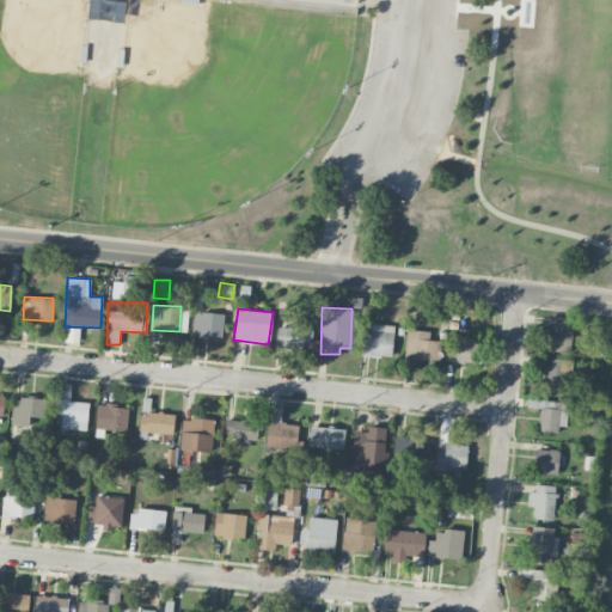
[(193,313),(193,337),(222,337),(224,313),(193,313)]
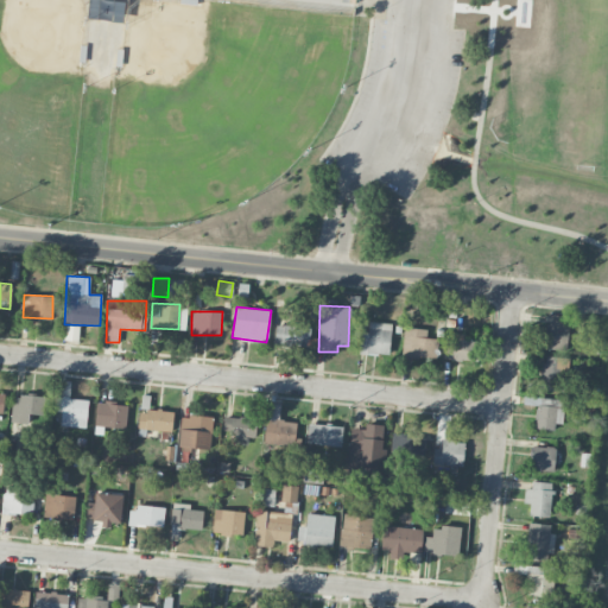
[(569,316),(549,315),(548,349),(567,349),(569,316)]
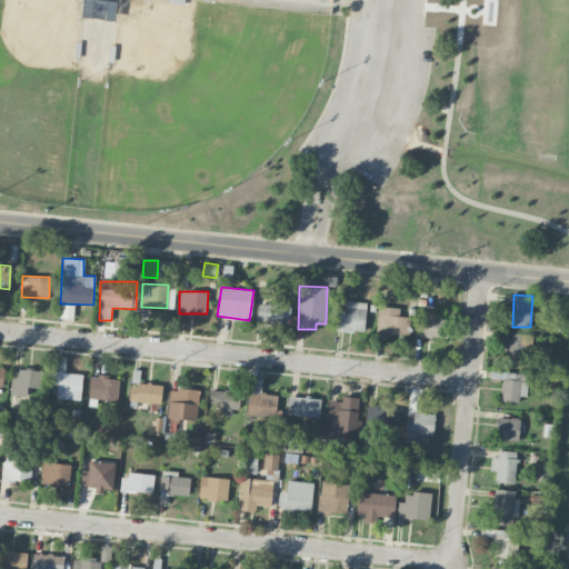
[(367,303),(345,300),(343,311),(338,310),(336,329),(363,332),(367,303)]
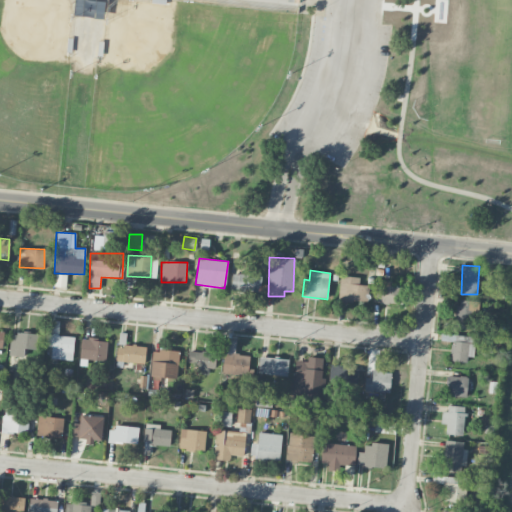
[(231,291),(261,291),(261,274),(232,274),(231,291)]
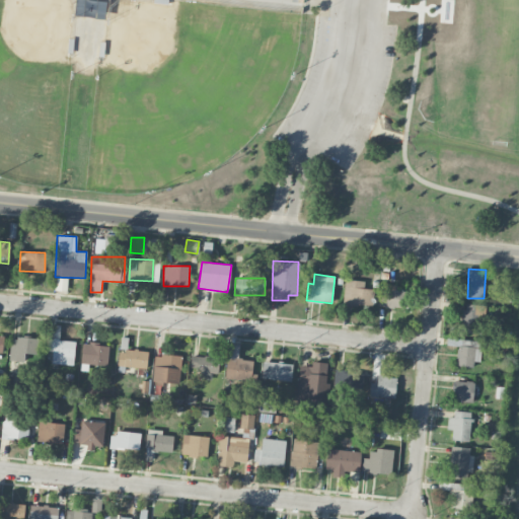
[(364,288),(364,280),(345,280),(344,304),(373,305),(374,289),(364,288)]
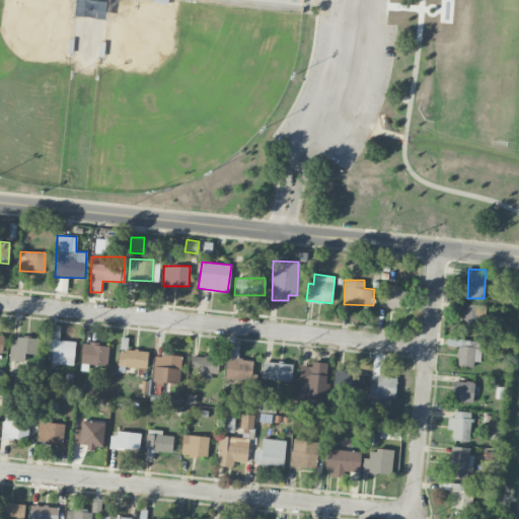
[(409,307),(410,291),(396,290),(397,284),(380,284),(378,306),(409,307)]
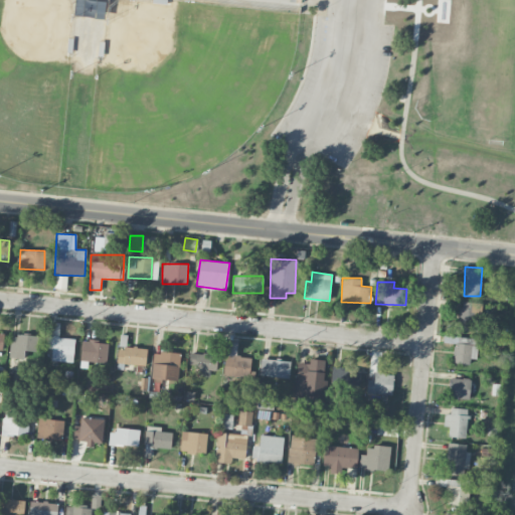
[(480,303),(459,302),(458,329),(479,330),(480,303)]
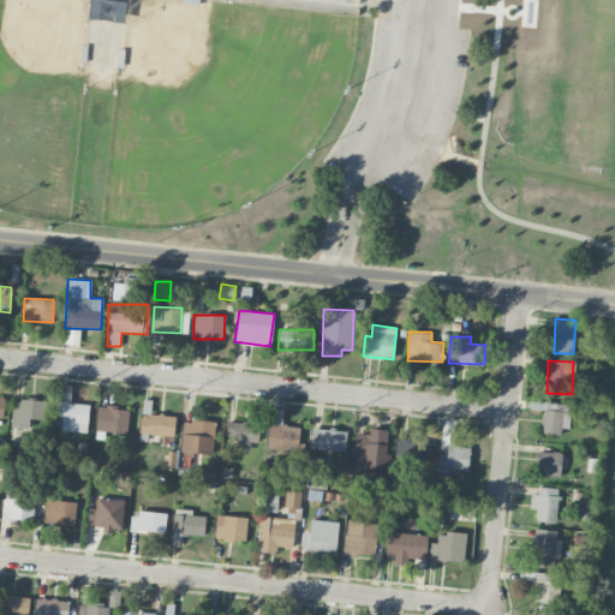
[(88,433),(89,404),(71,402),(71,384),(57,384),(55,416),(63,416),(61,431),(88,433)]
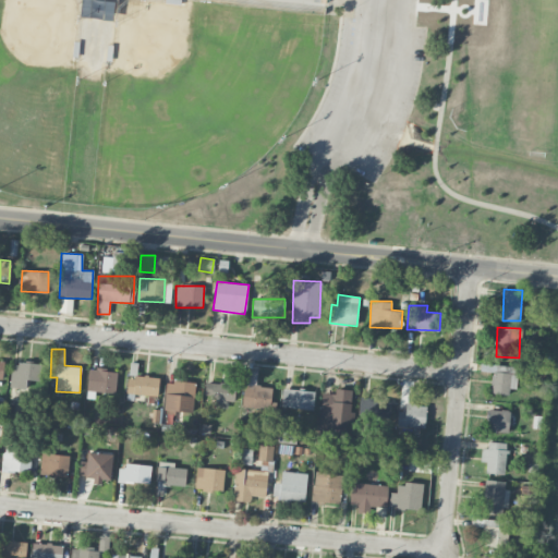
[(10,388),(25,389),(26,380),(39,380),(40,364),(11,362),(10,388)]
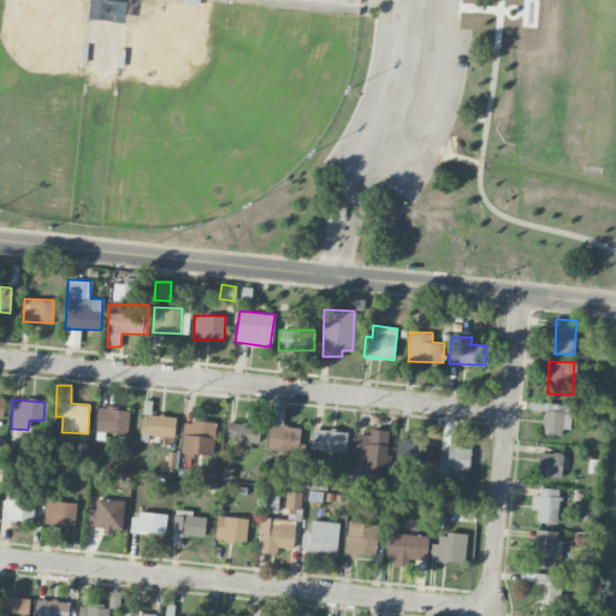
[(542,432),(568,434),(570,404),(531,402),(529,409),(543,410),(542,432)]
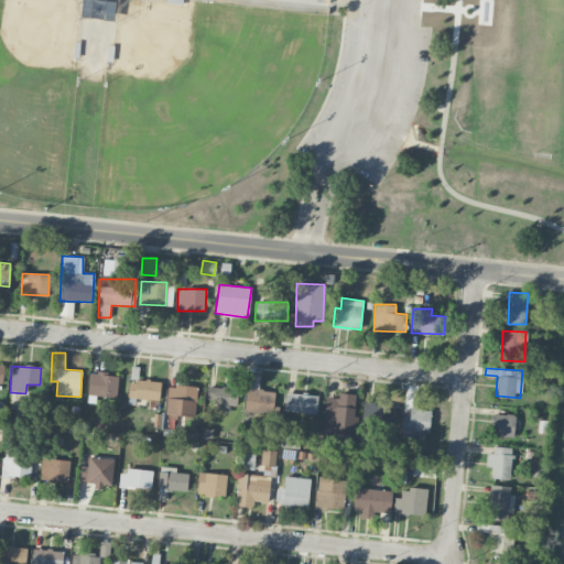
[(117,397),(118,373),(89,372),(88,396),(117,397)]
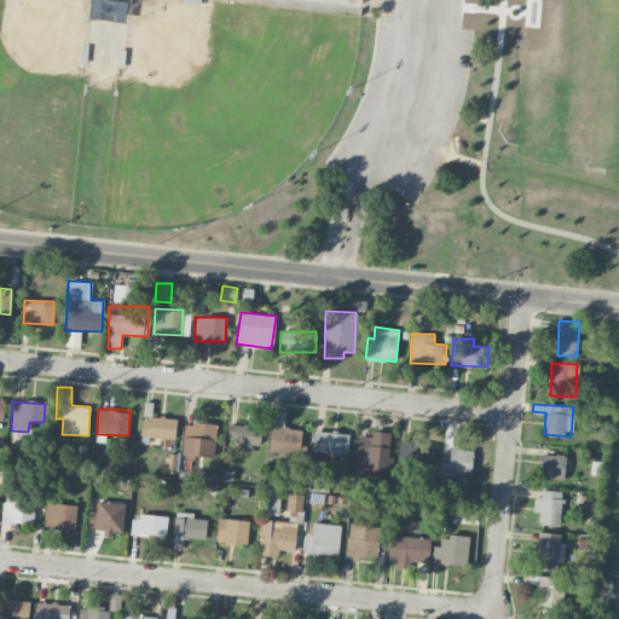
[(299,429),(284,428),(285,411),(272,410),(270,452),(299,453),(299,429)]
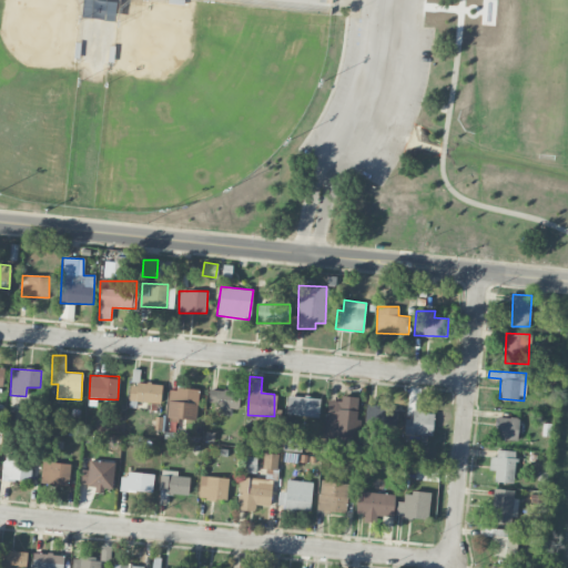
[(161,404),(161,384),(130,383),(129,403),(161,404)]
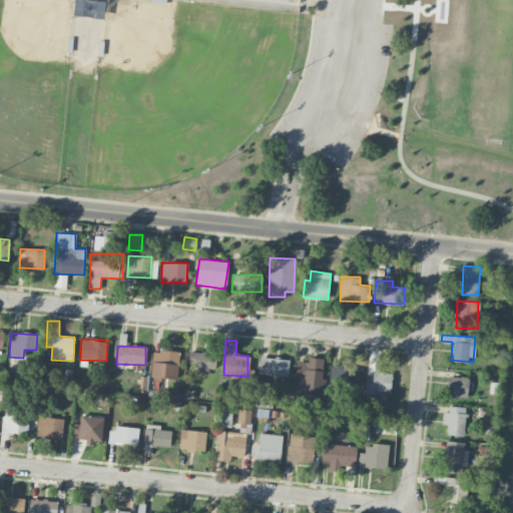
[(151,378),(177,379),(178,352),(152,351),(151,378)]
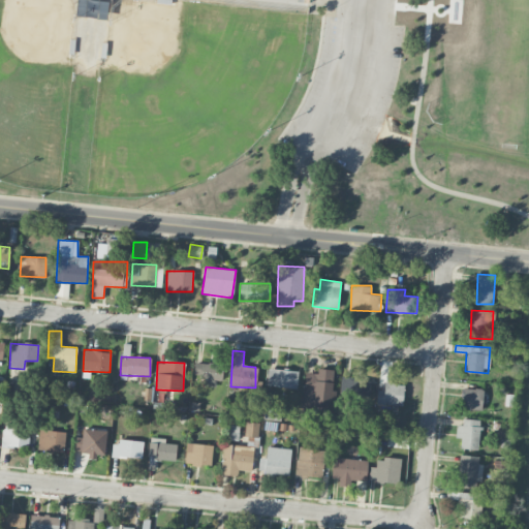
[(222,379),(223,362),(193,362),(193,378),(222,379)]
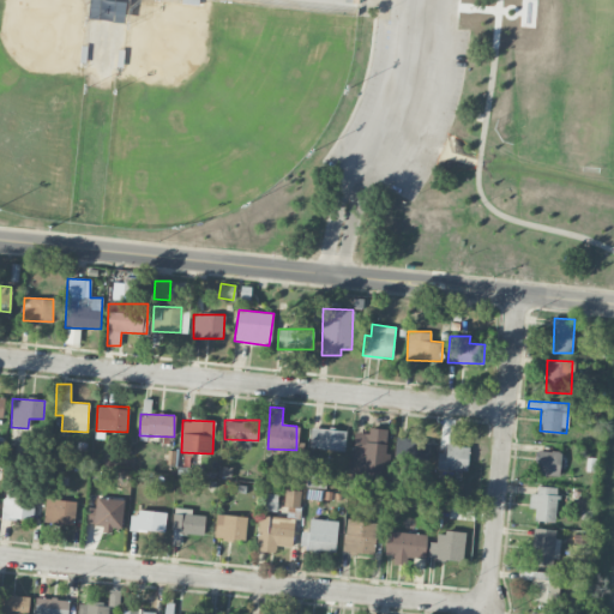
[(345,450),(345,431),(311,428),(309,447),(345,450)]
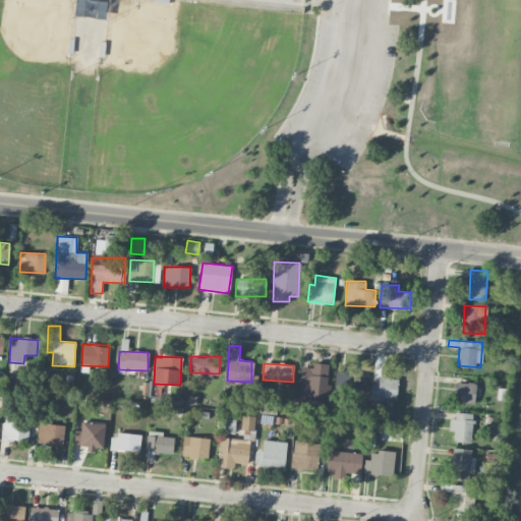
[(330,364),(312,363),(312,367),(300,367),(297,405),(327,407),(330,364)]
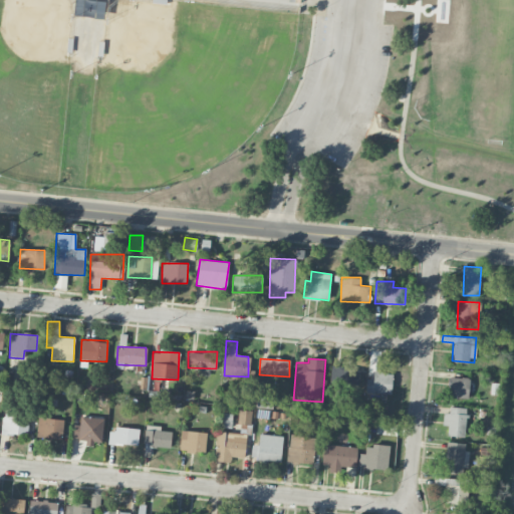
[(350,386),(359,386),(359,370),(350,369),(350,386)]
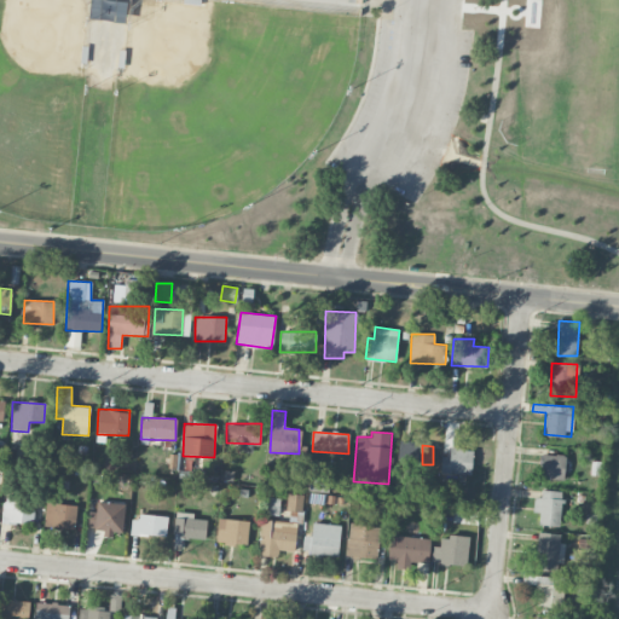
[(440,472),(472,474),(473,450),(450,449),(450,457),(441,456),(440,472)]
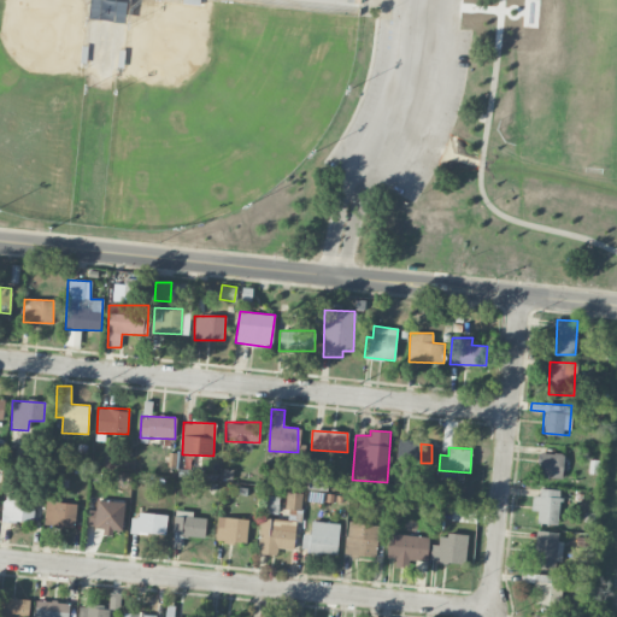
[(563,453),(539,452),(538,476),(563,477),(563,453)]
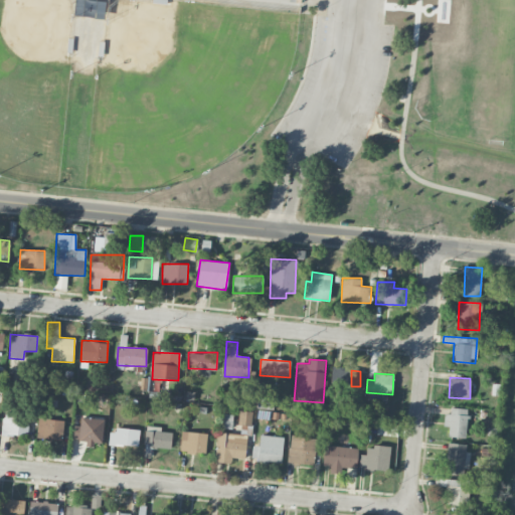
[(445,413),(443,425),(449,426),(448,437),(466,439),(469,408),(451,407),(450,414),(445,413)]
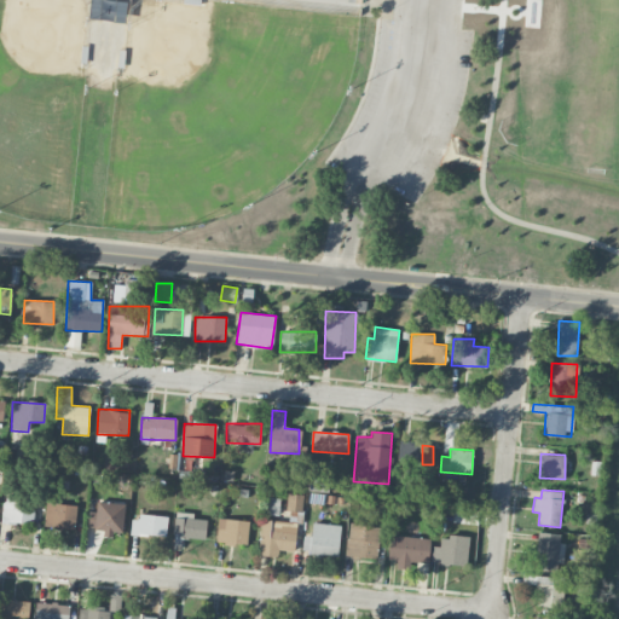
[(3,524),(34,524),(34,493),(4,493),(3,524)]
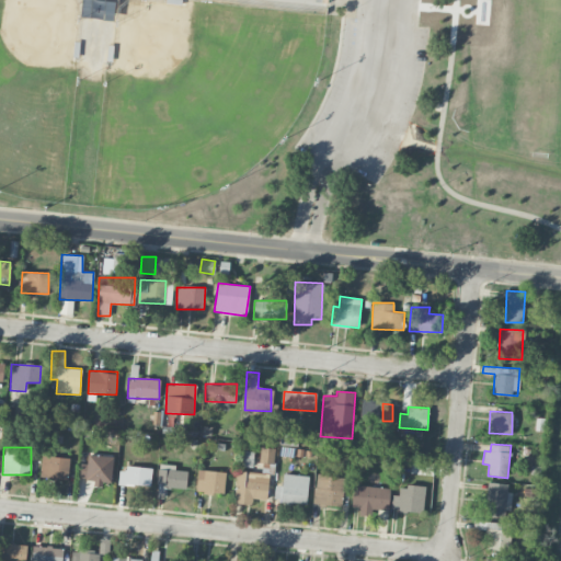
[(274,448),(261,447),(260,462),(273,462),(274,448)]
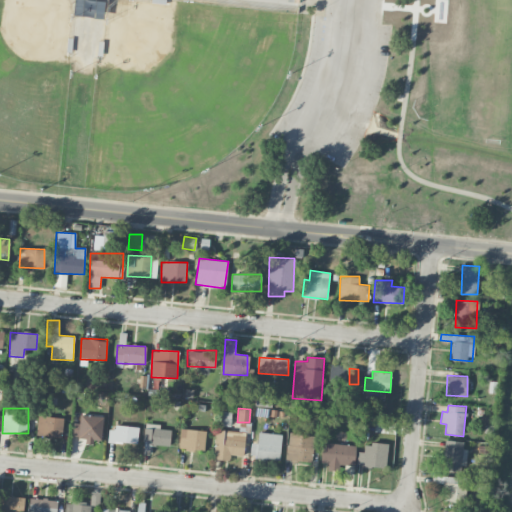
[(47,411),(38,411),(36,436),(61,438),(62,417),(47,417),(47,411)]
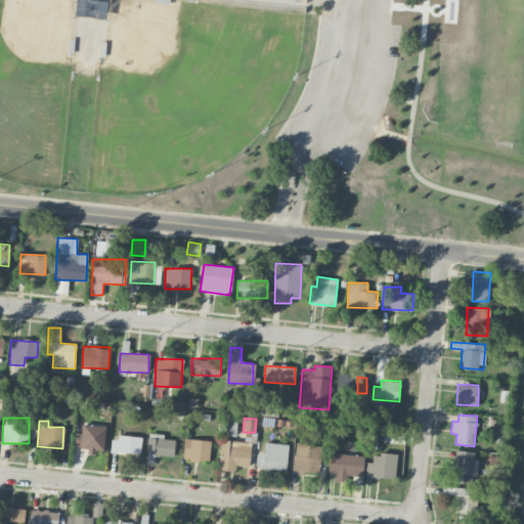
[(235,436),(236,422),(225,421),(224,435),(235,436)]
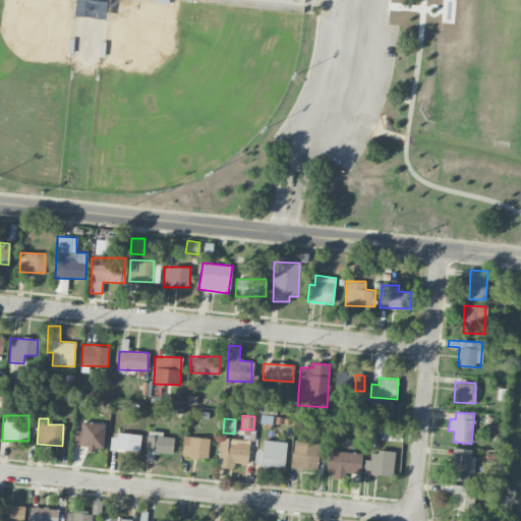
[(74,430),(73,445),(88,446),(87,449),(103,450),(104,422),(81,421),(81,430),(74,430)]
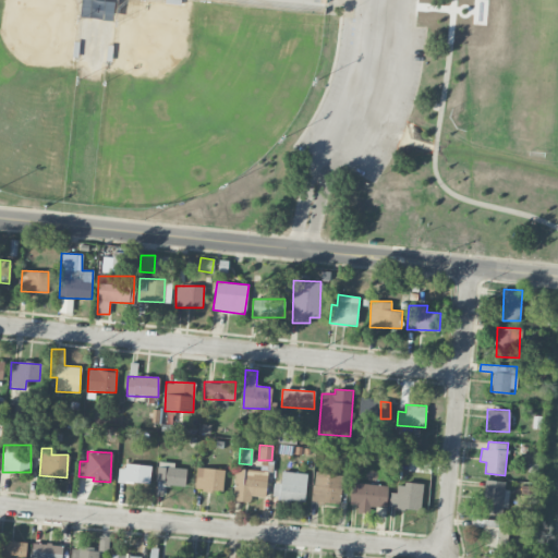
[(156,484),(185,485),(185,469),(174,468),(174,462),(158,461),(156,484)]
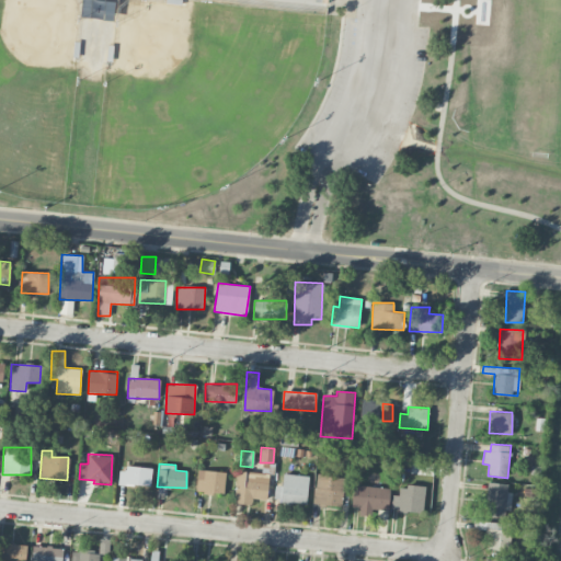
[(150,488),(152,468),(122,465),(119,483),(150,488)]
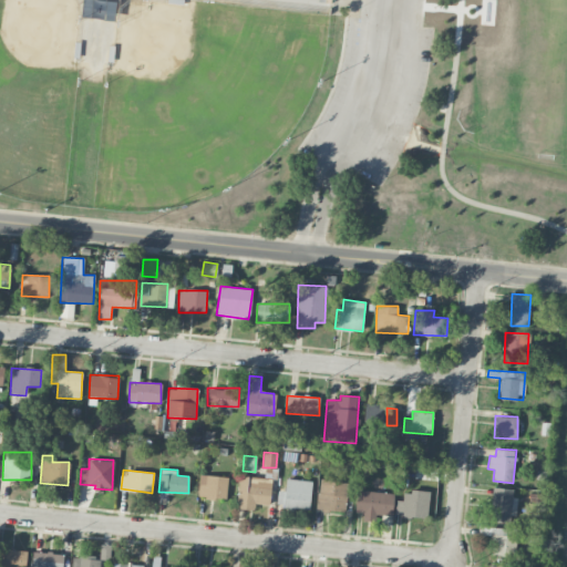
[(227,500),(228,476),(199,475),(198,497),(227,500)]
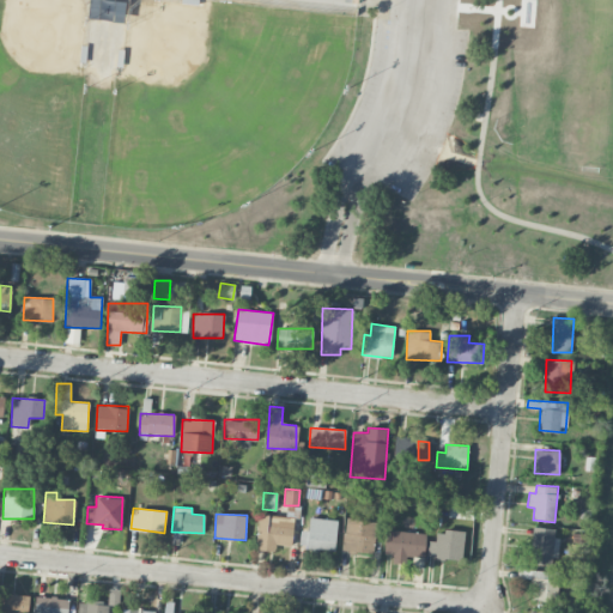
[(275,551),(275,545),(292,545),(293,516),(259,515),(256,551),(275,551)]
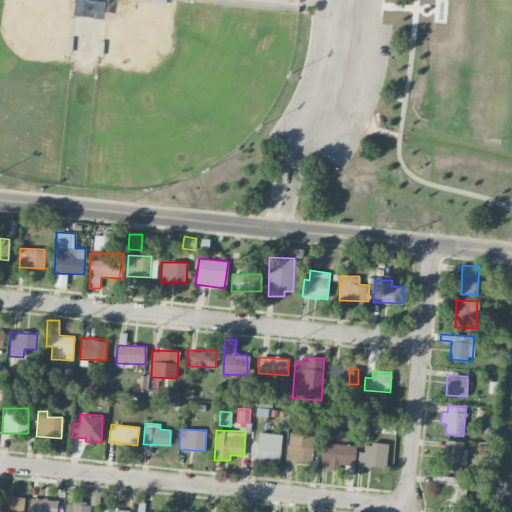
[(280,460),(281,434),(258,433),(258,443),(251,443),(250,458),(280,460)]
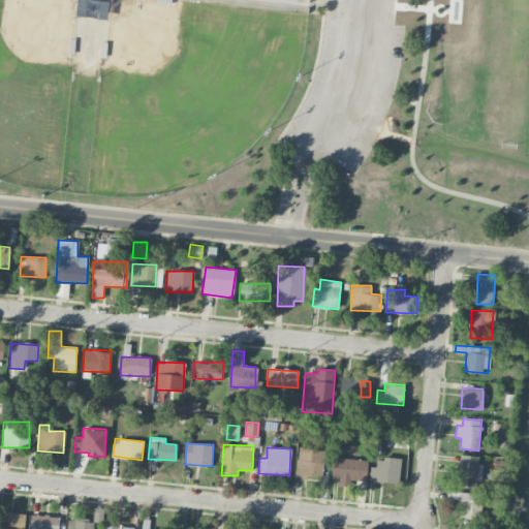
[(296,475),(322,476),(323,448),(298,447),(296,475)]
